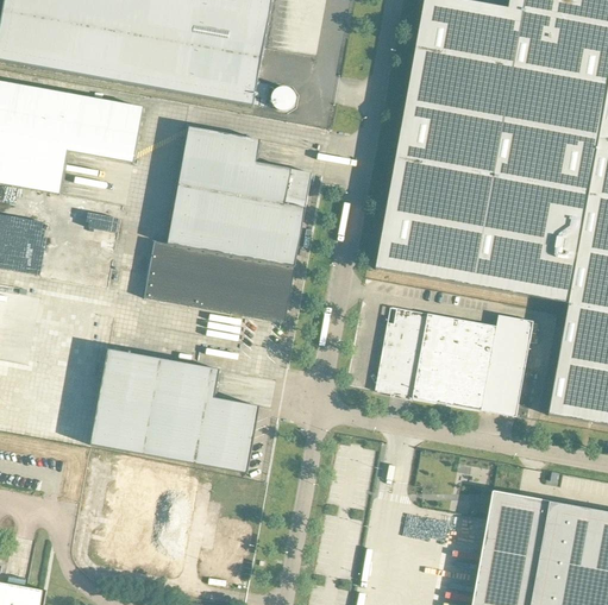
[(4,0),(0,19),(0,58),(252,105),(252,102),(264,105),(269,82),(257,80),(270,0),(4,0)]
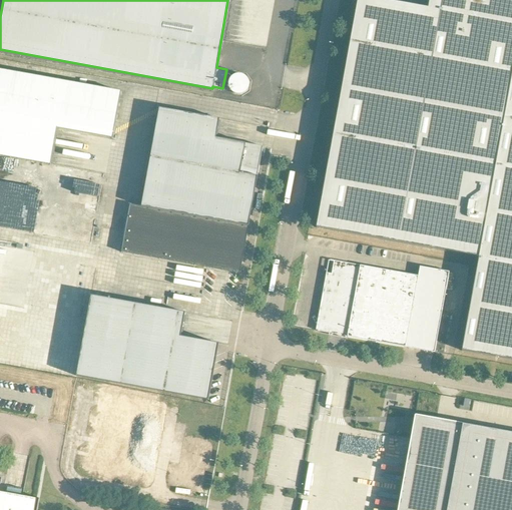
[(356,0),(316,224),(478,255),(461,348),(511,357),(511,0),(428,0),(427,5),(399,0),(356,0)]
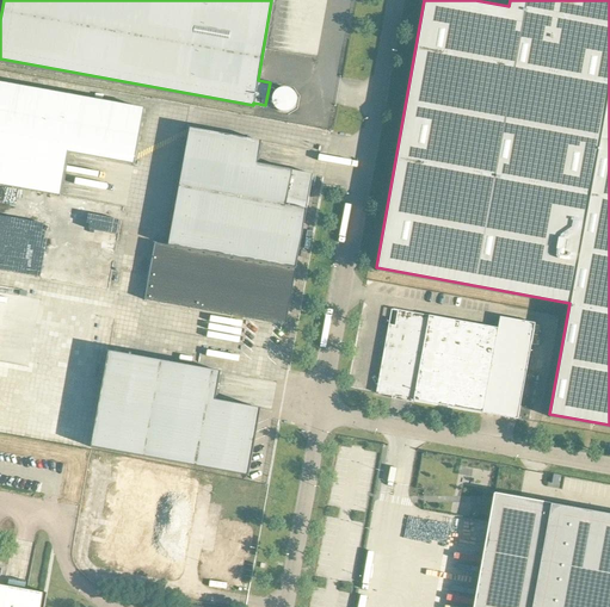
[(0,181),(60,193),(67,149),(133,161),(143,106),(0,79),(0,181)]
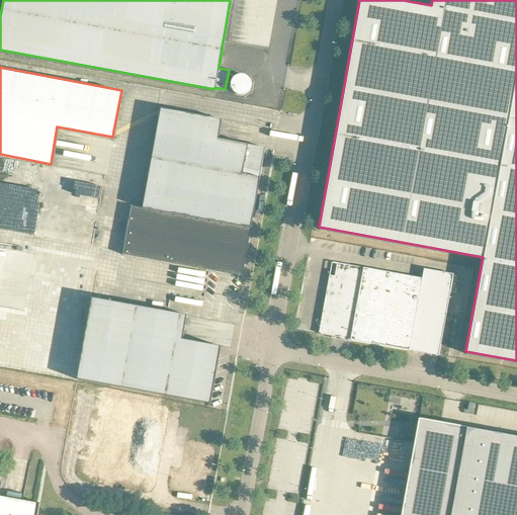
[(232,74),(233,91),(251,90),(250,73),(232,74)]
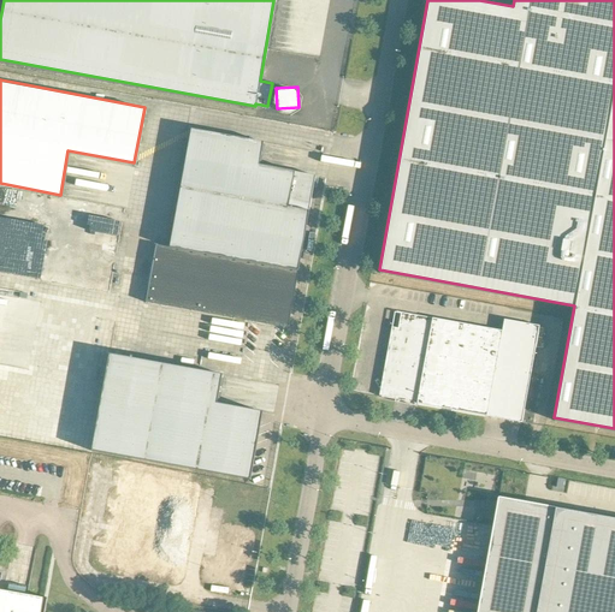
[(169,244),(297,268),(314,173),(259,162),(262,140),(190,126),(169,244)]
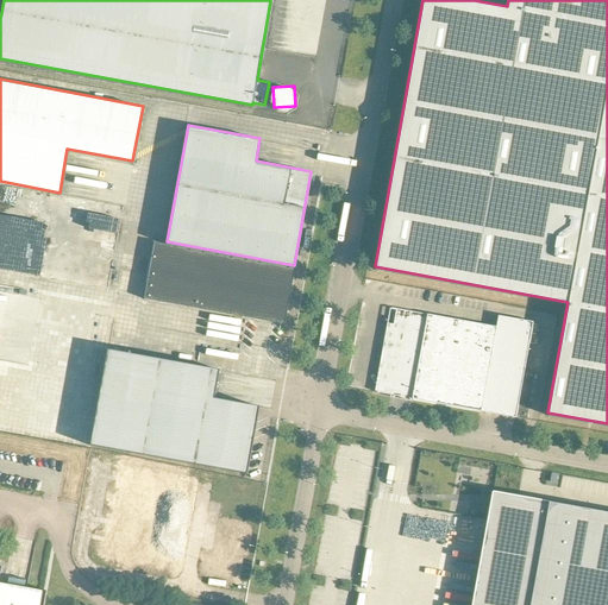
[(154,239),(143,296),(214,308),(283,321),(294,265),(154,239)]
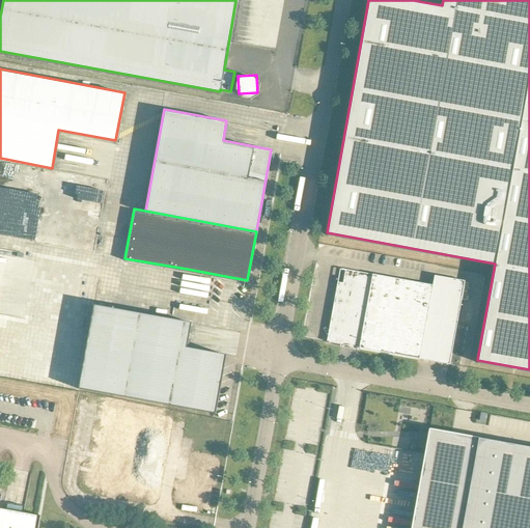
[(435,272),(433,280),(339,266),(328,341),(451,360),(454,341),(463,342),(466,323),(458,322),(465,277),(435,272)]
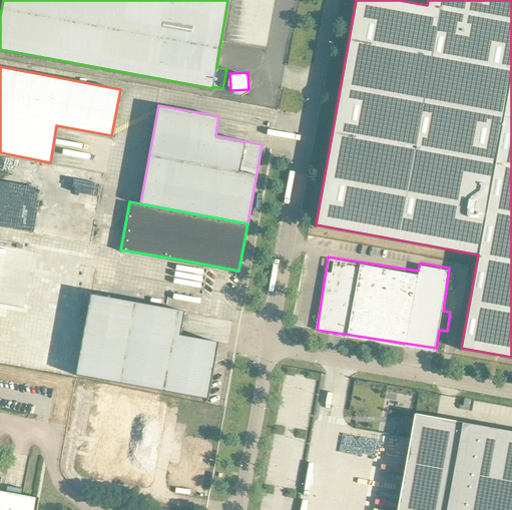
[(90,293),(75,373),(207,397),(217,341),(180,334),(184,310),(90,293)]
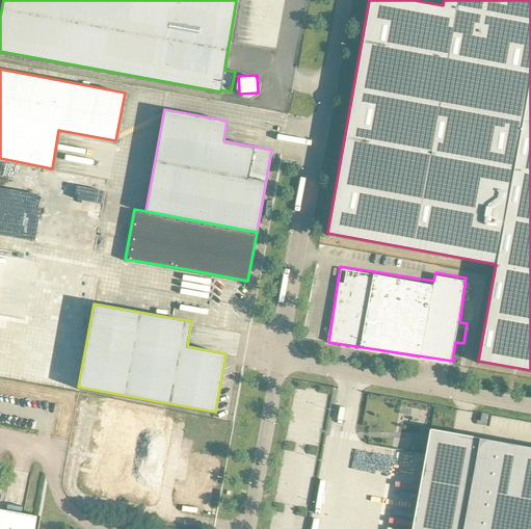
[(0,366),(9,366),(10,349),(6,349),(7,341),(0,340),(0,366)]
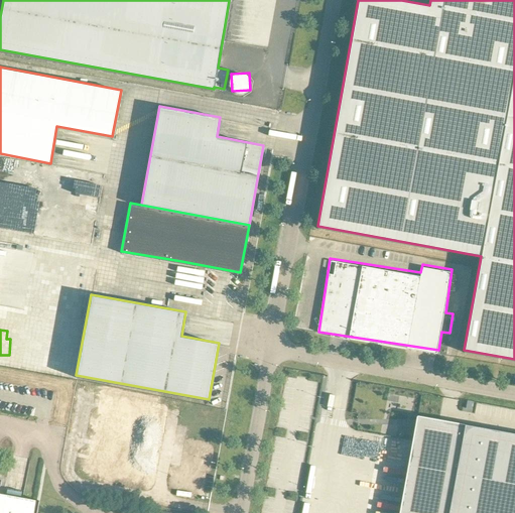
[(76,375),(61,456),(156,473),(160,449),(199,456),(209,399),(76,375)]
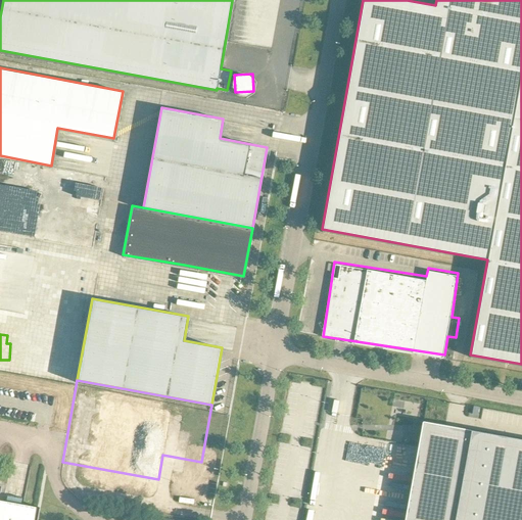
[(521,519),(521,438),(423,421),(405,519),(521,519)]
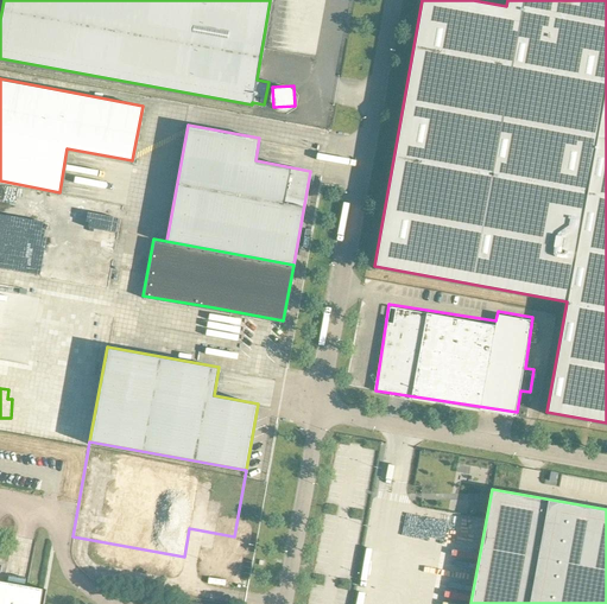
[(0,603),(38,603),(42,587),(43,587),(43,586),(0,578),(0,603)]
